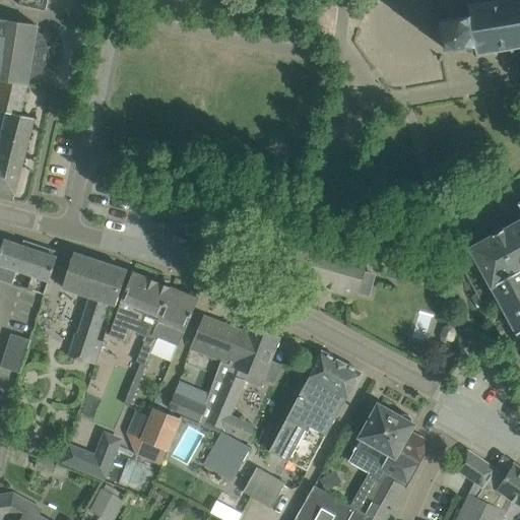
[(19,0),(19,4),(47,10),(49,0),(19,0)]
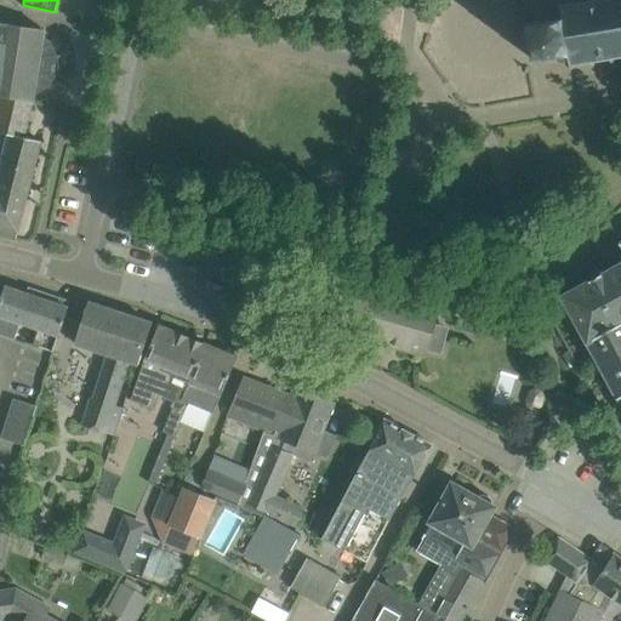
[(620,0),(591,0),(563,5),(559,1),(556,4),(559,9),(562,16),(527,22),(533,61),(558,56),(559,58),(564,62),(569,61),(570,63),(569,68),(573,69),(575,64),(620,55),(620,0)]
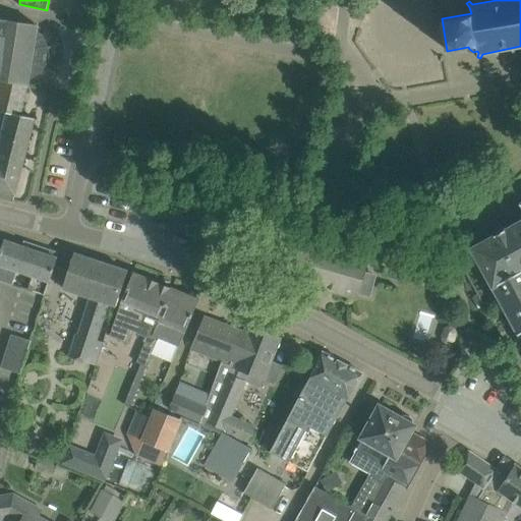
[(38,24),(0,18),(0,79),(1,80),(1,81),(27,84),(30,79),(38,74),(39,74),(44,66),(46,66),(47,64),(48,61),(48,59),(49,56),(49,54),(49,51),(49,49),(49,47),(48,47),(44,38),(38,30),(38,24)]
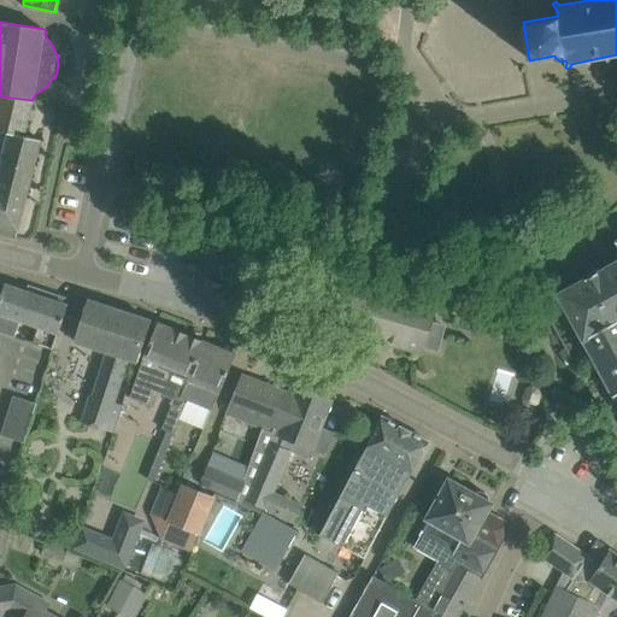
[(0,101),(0,130),(10,133),(25,135),(33,100),(1,97),(0,101)]
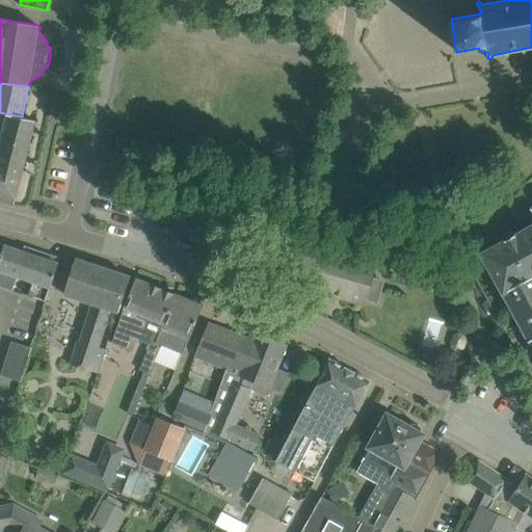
[(8,114),(0,147),(0,201),(15,205),(35,121),(22,116),(8,114)]
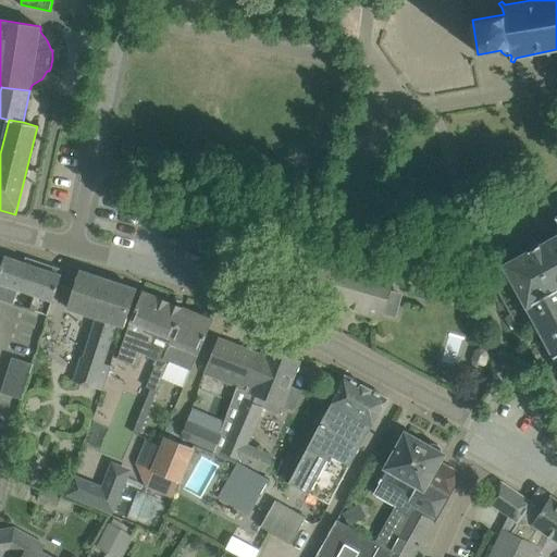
[(556,220),(556,236),(504,265),(555,357),(556,356),(556,218),(556,219),(556,220)]
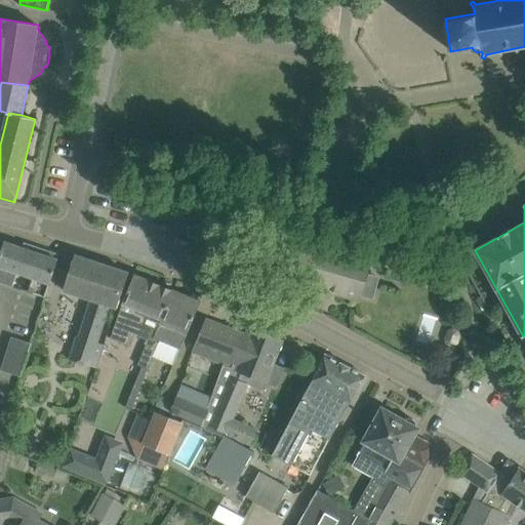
[(288,279),(359,298),(370,261),(324,249),(326,242),(304,236),(303,243),(298,242),(296,249),(283,246),(279,264),(291,267),(288,279)]
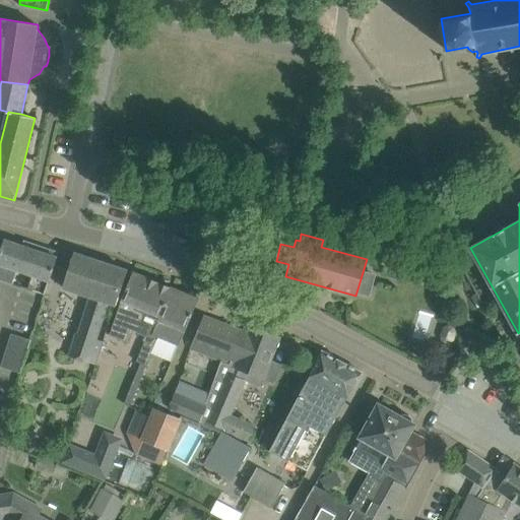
[(33,249),(5,240),(0,254),(0,278),(13,283),(17,269),(25,272),(33,249)]
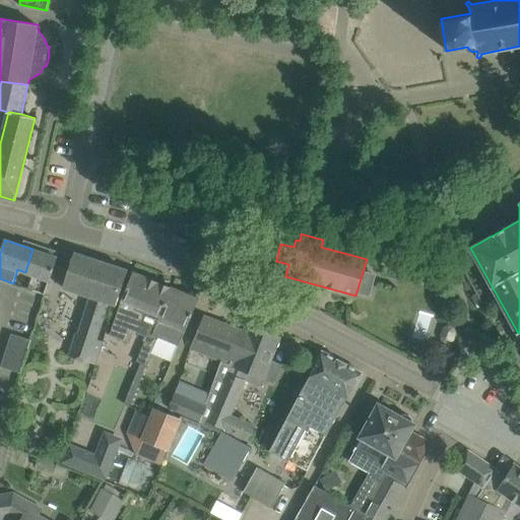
[(25,272),(34,274),(28,288),(46,295),(58,257),(56,257),(58,250),(36,243),(33,249),(25,272)]
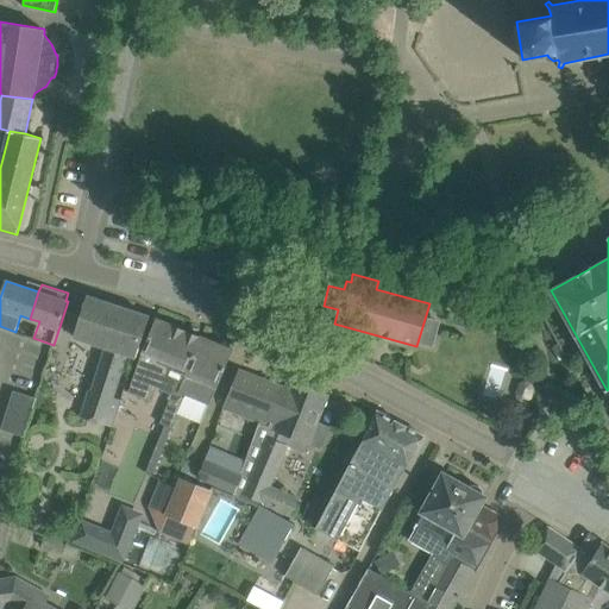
[(439,306),(473,315),(479,295),(446,286),(439,306)]
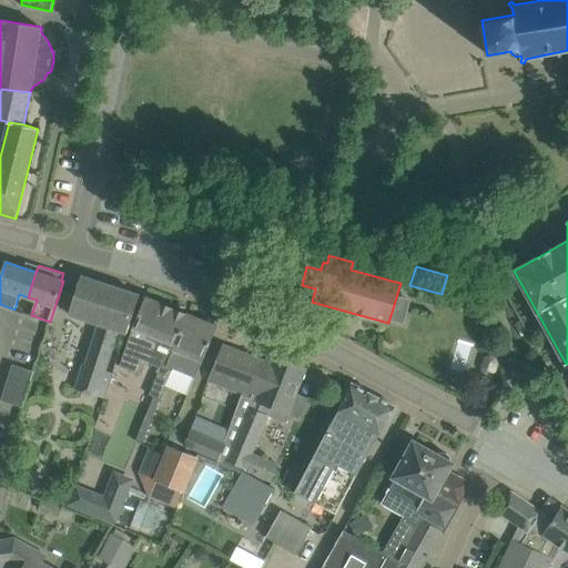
[(69,314),(99,324),(85,364),(82,363),(74,388),(105,398),(113,373),(105,371),(119,331),(128,334),(140,295),(82,275),(69,314)]
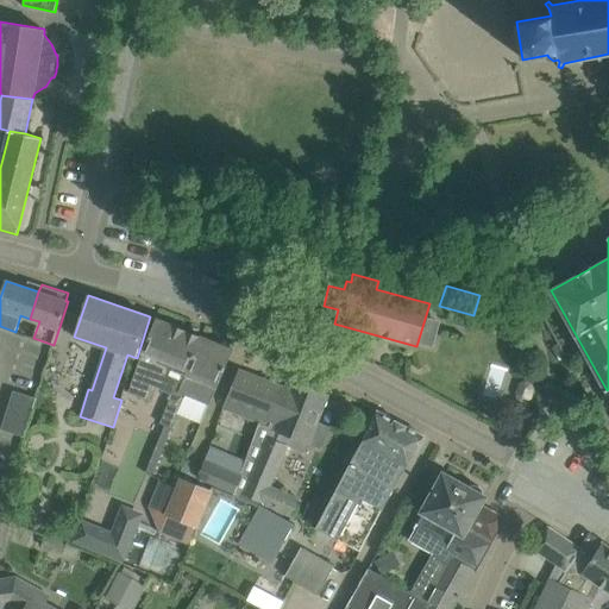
[(177,383),(179,381),(183,383),(202,338),(201,337),(201,336),(173,324),(173,325),(157,319),(142,356),(143,356),(130,391),(151,400),(155,388),(162,390),(165,378),(177,383)]
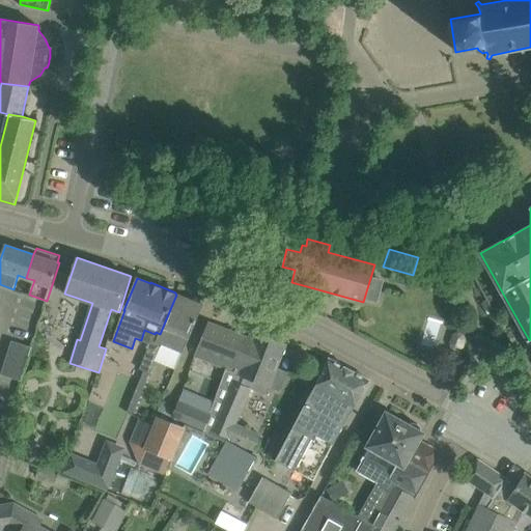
[(156,332),(155,334),(141,368),(149,371),(161,344),(183,353),(203,305),(176,295),(160,334),(156,332)]
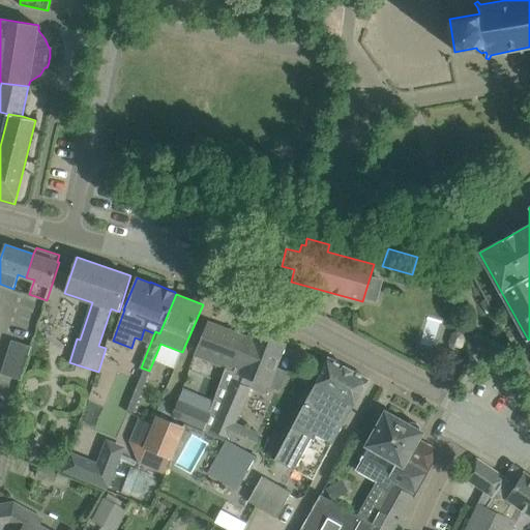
[(208,322),(196,355),(227,367),(230,358),(238,361),(239,358),(241,358),(245,349),(240,348),(244,336),(208,322)]
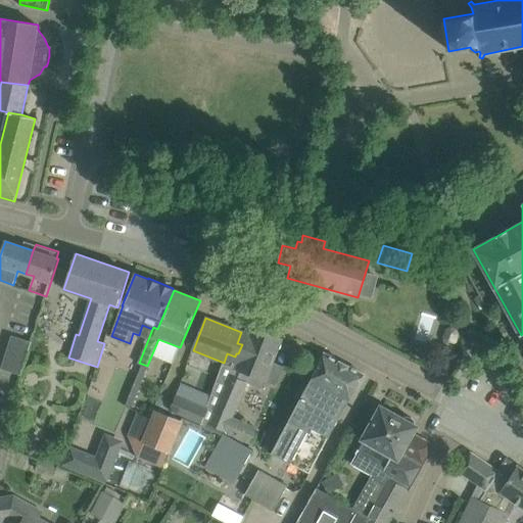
[(202,424),(251,444),(258,428),(233,417),(248,382),(236,377),(239,369),(267,379),(283,338),(253,327),(250,335),(241,332),(237,343),(242,344),(238,353),(236,353),(235,357),(227,353),(224,363),(226,364),(212,398),(202,424)]
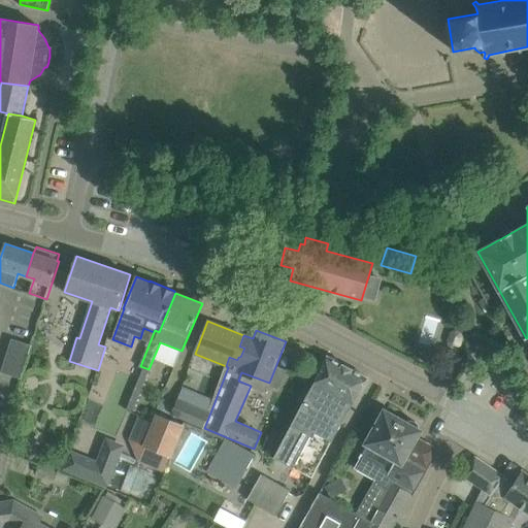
[(12,338),(9,347),(29,353),(32,344),(12,338)]
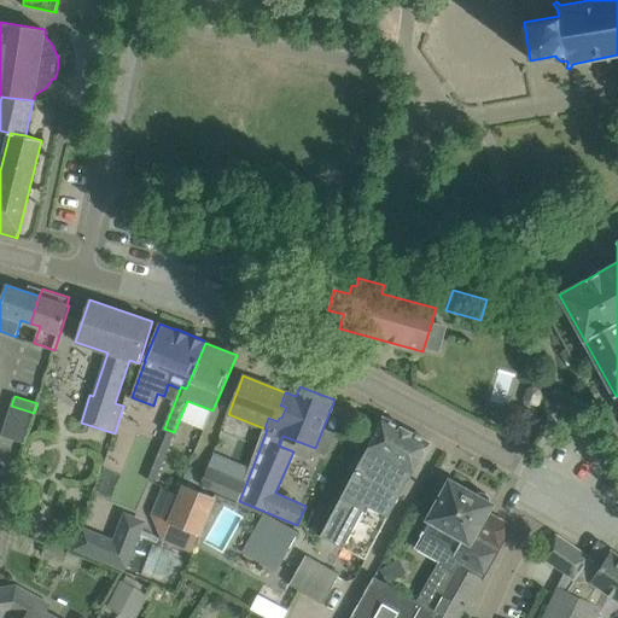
[(11,406),(7,417),(31,424),(34,413),(11,406)]
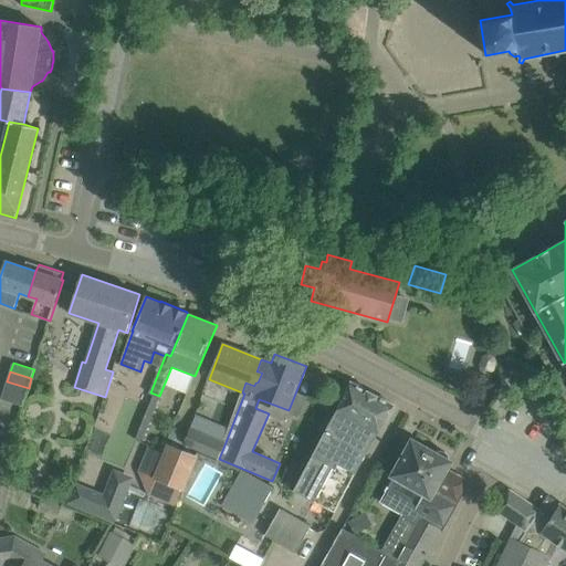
[(7,381),(4,390),(25,397),(29,388),(7,381)]
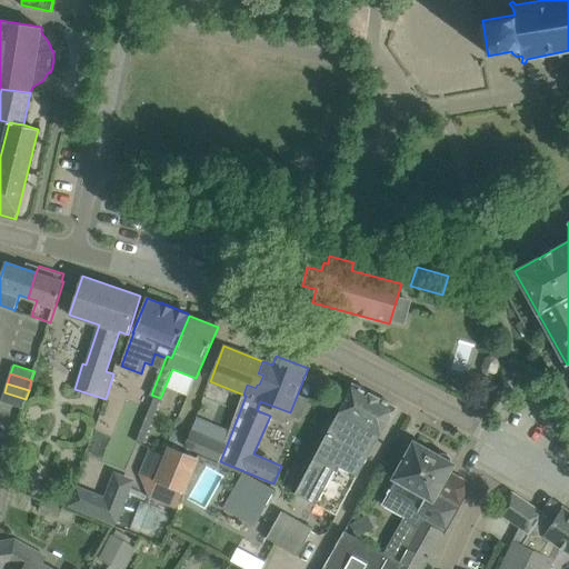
[(353,385),(297,490),(296,492),(338,515),(396,407),(353,385)]
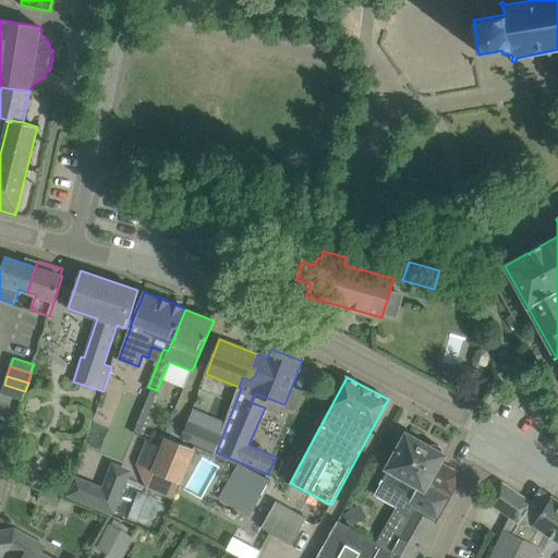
[(1,393),(22,400),(25,391),(4,385),(1,393)]
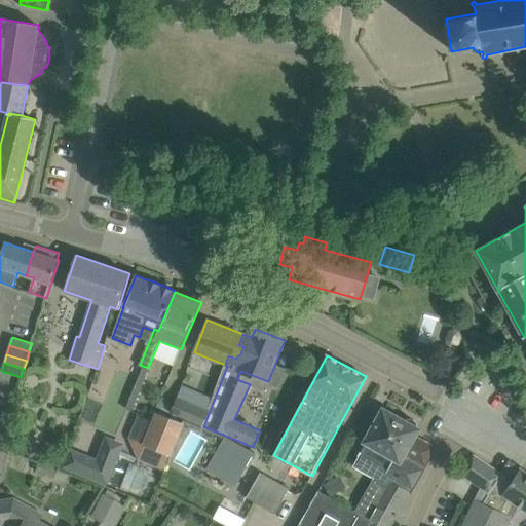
[(179,397),(172,413),(203,426),(210,410),(179,397)]
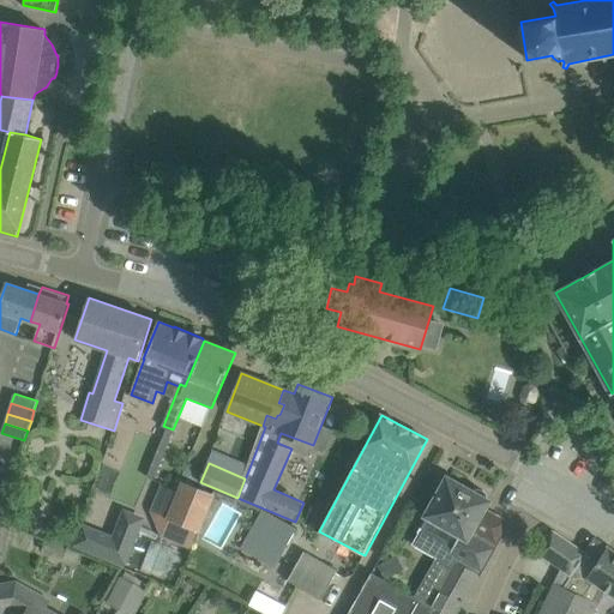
[(421,525),(457,546),(453,552),(457,554),(450,566),(437,558),(414,597),(445,613),(456,613),(507,523),(485,510),(489,501),(487,500),(487,498),(487,497),(487,494),(485,492),(485,491),(483,489),(480,489),(477,488),(474,491),(473,492),(469,489),(447,477),(421,525)]
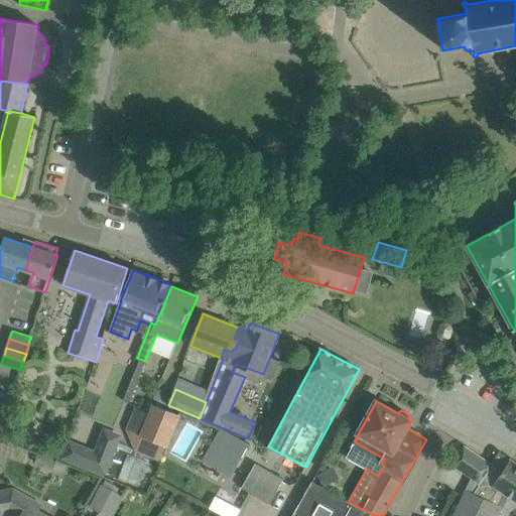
[(142,435),(167,446),(179,417),(153,406),(142,435)]
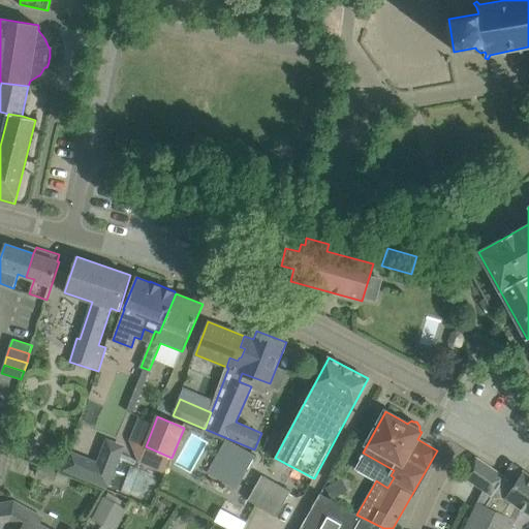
[(63,470),(109,489),(126,445),(105,438),(97,461),(71,450),(63,470)]
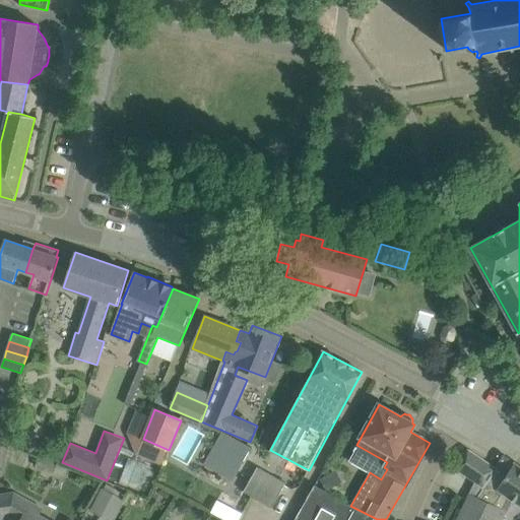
[(203,464),(232,480),(251,448),(222,431),(203,464)]
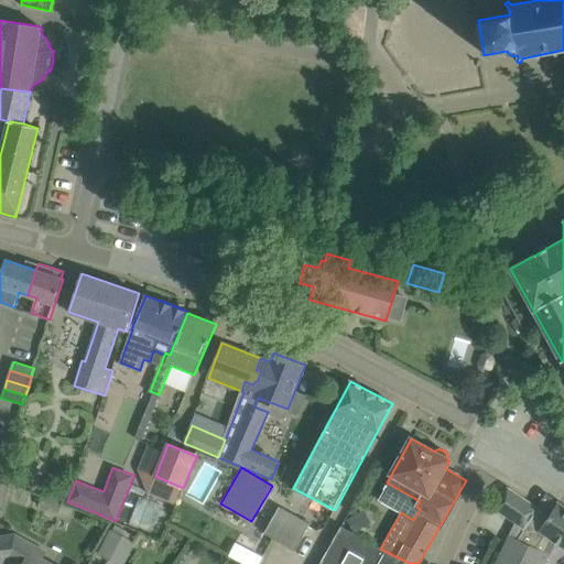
[(0,484),(0,518),(3,510),(1,510),(9,486),(0,484)]
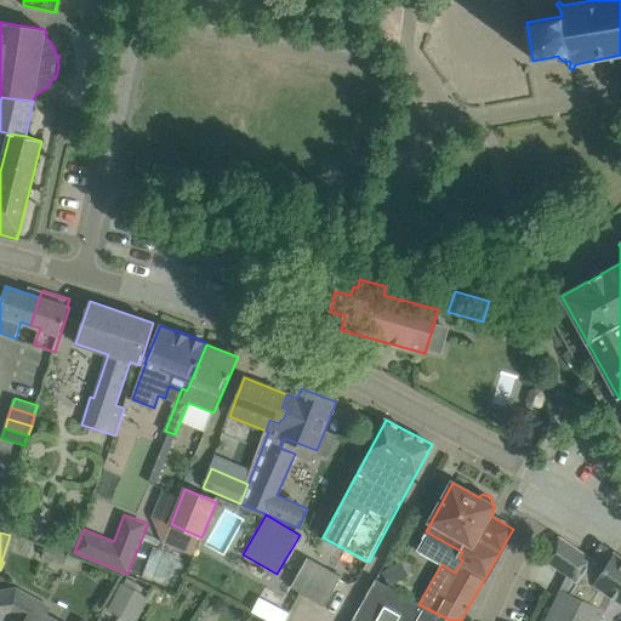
[(568,575),(545,620),(600,620),(607,610),(613,596),(620,600),(620,558),(615,554),(605,569),(593,560),(559,536),(543,559),(568,575)]
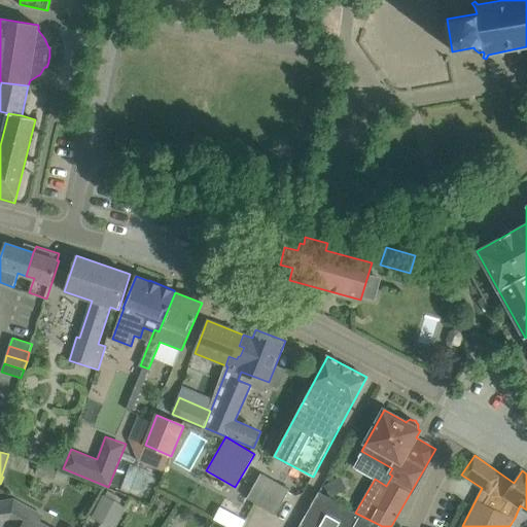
[(36,472),(54,481),(59,470),(40,462),(36,472)]
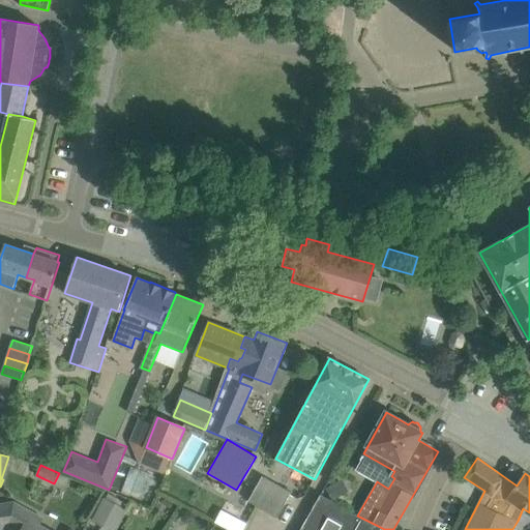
[(290,494),(261,477),(248,500),(277,516),(290,494)]
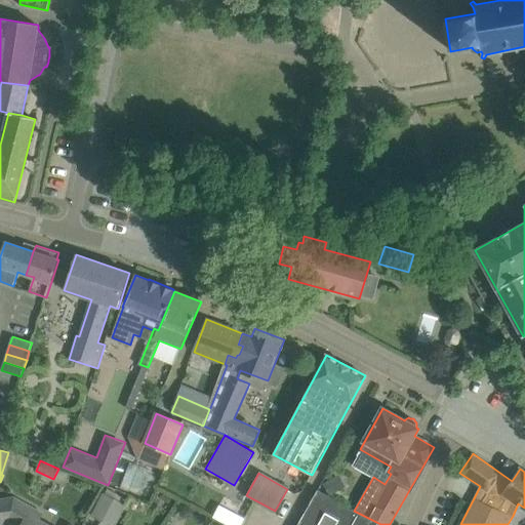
[(318,490),(298,524),(380,524),(354,511),(318,490)]
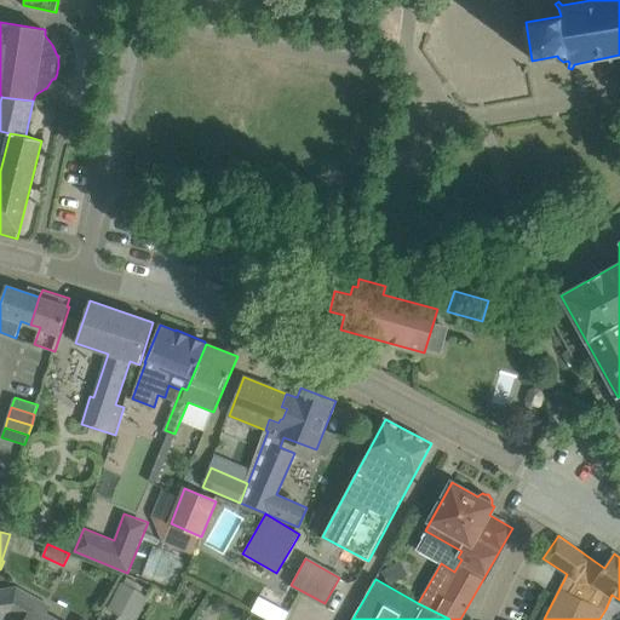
[(119,581),(107,610),(131,619),(138,619),(149,593),(119,581)]
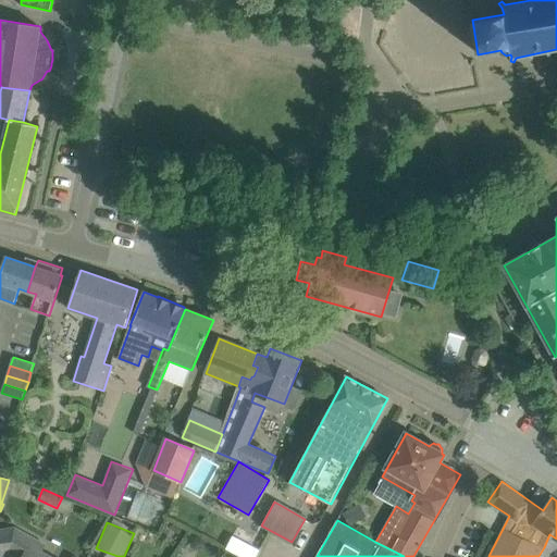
[(0,556),(11,555),(14,556),(49,556),(31,546),(35,539),(15,528),(0,530),(0,556)]
